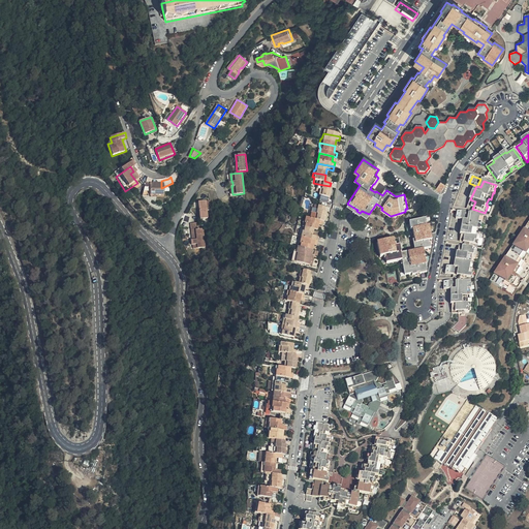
[(330,186),(323,185),(322,189),(320,189),(319,192),(320,192),(319,199),(320,200),(329,201),(331,191),(329,191),(330,186)]
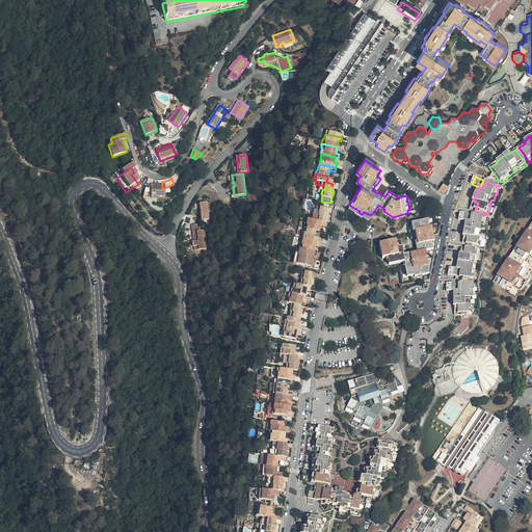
[(163,201),(163,189),(162,189),(149,189),(149,201),(163,201)]
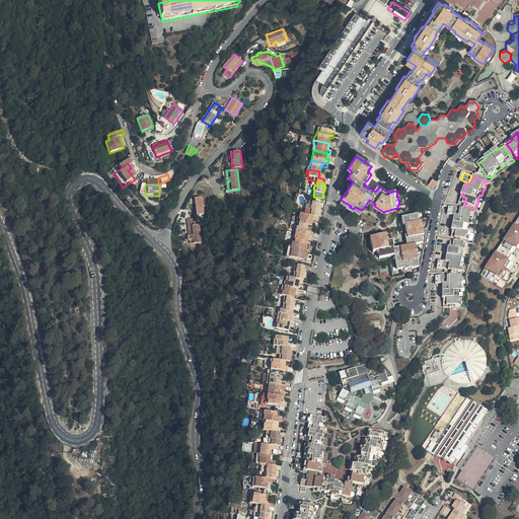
[(204,214),(203,197),(196,198),(196,202),(197,202),(198,206),(197,207),(198,215),(204,214)]
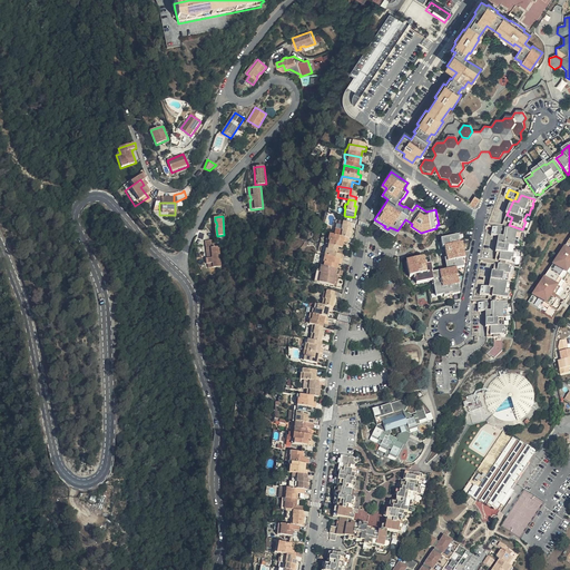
[(340,234),(338,241),(347,243),(350,243),(351,232),(349,232),(350,227),(343,226),(342,231),(340,229),(338,234),(340,234)]
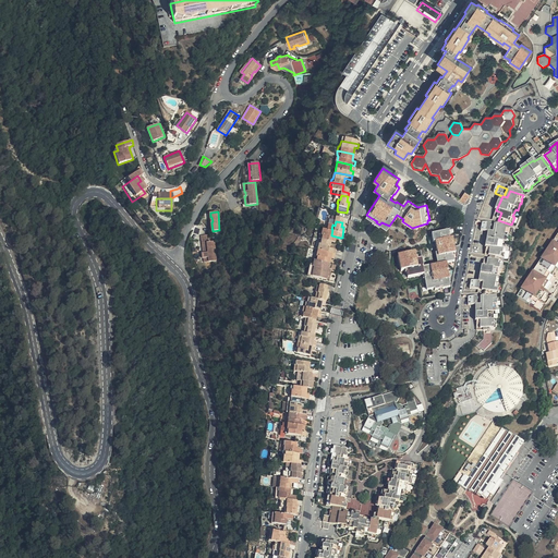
[(492,227),(483,225),(481,233),(488,234),(486,250),(492,251),(490,258),(504,261),(505,252),(502,252),(505,243),(507,244),(508,238),(509,238),(510,233),(509,233),(510,230),(496,227),(494,235),(490,234),(492,227)]
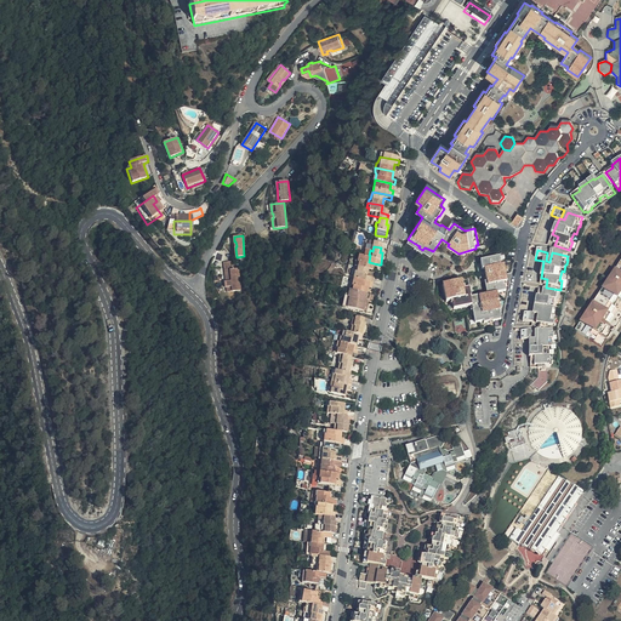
[(355,266),(354,271),(368,274),(374,275),(375,269),(377,269),(379,265),(369,262),(358,260),(357,266),(355,266)]
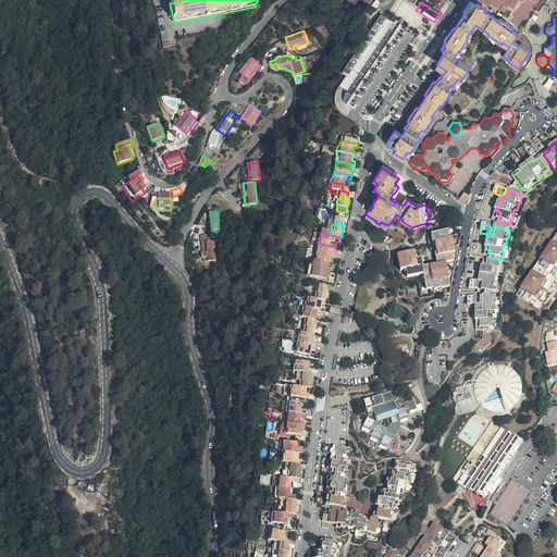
[(449,242),(448,234),(431,237),(433,245),(434,245),(437,258),(435,258),(438,270),(431,271),(430,270),(422,271),(420,263),(416,264),(413,256),(397,260),(400,274),(405,273),(407,281),(423,277),(426,293),(434,292),(434,294),(449,291),(448,282),(450,281),(447,265),(455,264),(453,257),(455,256),(454,248),(452,242),(449,242)]
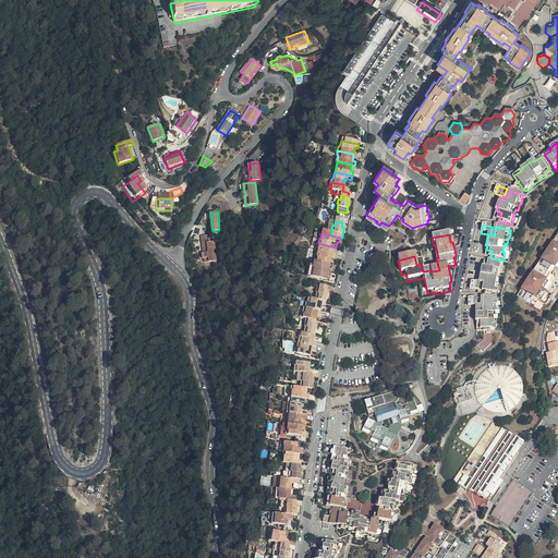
[(557,235),(518,296),(544,313),(554,296),(556,298),(557,293),(557,235)]
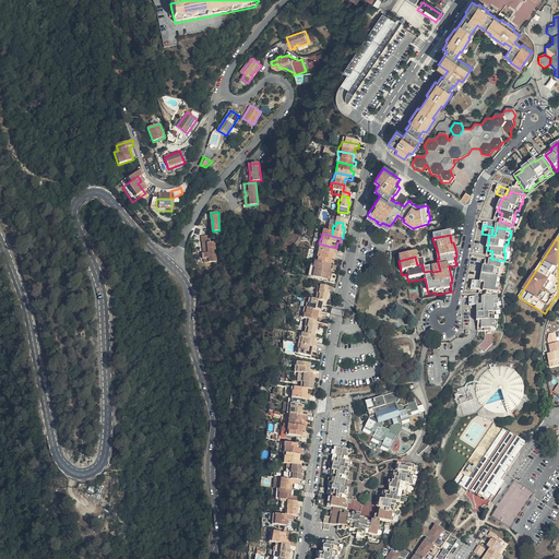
[(203,250),(203,244),(195,244),(197,262),(198,262),(198,266),(197,266),(197,272),(210,271),(210,250),(203,250)]
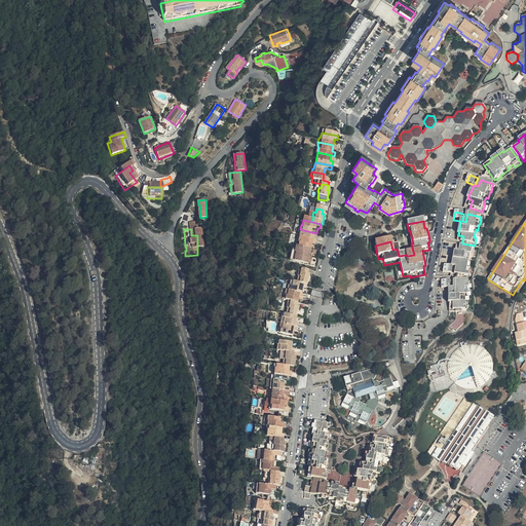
[(300,240),(315,243),(316,239),(310,237),(311,232),(300,229),(299,234),(301,234),(300,240)]
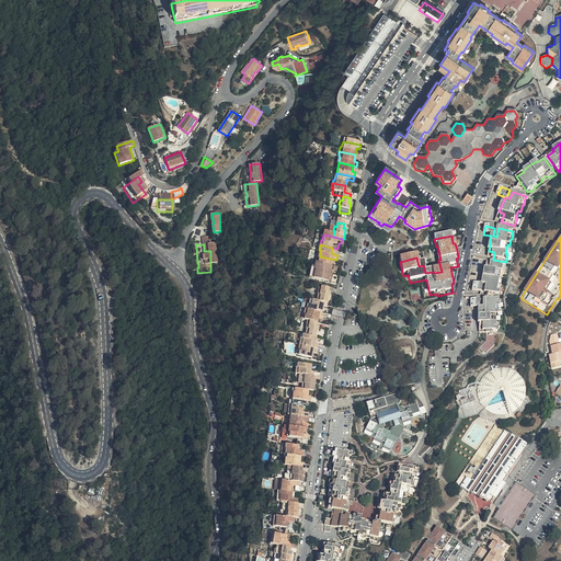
[(336,264),(336,260),(320,256),(318,262),(317,262),(316,266),(333,270),(334,264),(336,264)]
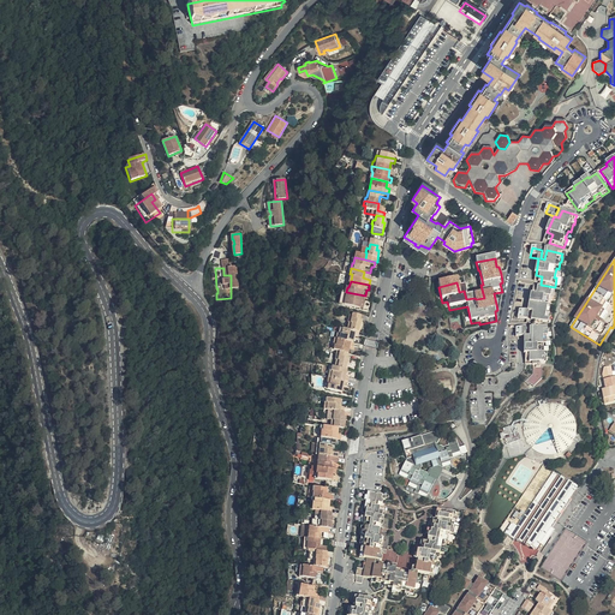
[(532,297),(530,314),(532,314),(531,322),(548,324),(549,322),(551,322),(551,317),(550,317),(553,309),(549,308),(550,299),(553,299),(554,291),(539,288),(538,297),(532,297)]
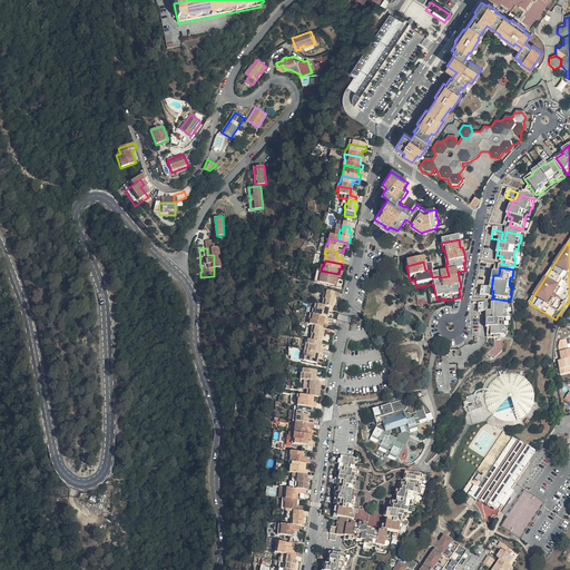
[(340,274),(338,274),(321,271),(318,282),(335,285),(336,279),(338,279),(340,274)]
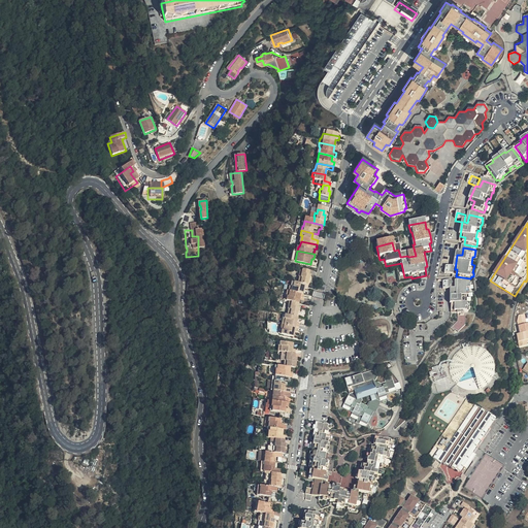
[(299,281),(298,287),(307,289),(308,289),(310,278),(308,277),(308,274),(302,273),(301,276),(299,276),(298,281),(299,281)]
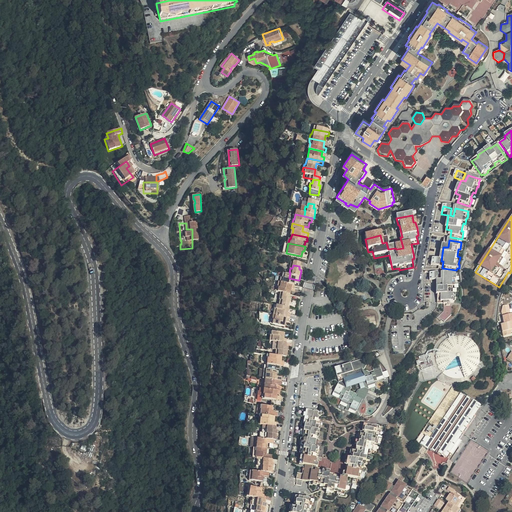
[(297,284),(298,280),(289,278),(280,276),(279,283),(278,283),(277,285),(278,286),(279,286),(293,289),(295,284),(297,284)]
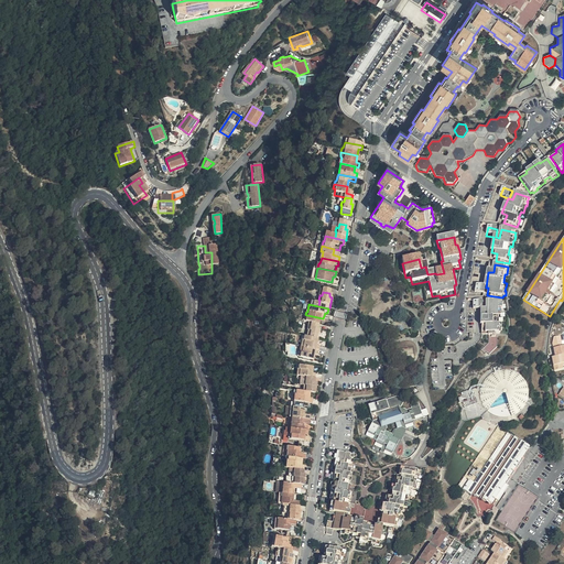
[(486,312),(483,312),(481,312),(480,327),(483,327),(483,335),(501,335),(501,331),(503,331),(503,327),(498,327),(498,320),(500,320),(500,312),(502,312),(502,307),(501,307),(501,304),(486,304),(486,312)]
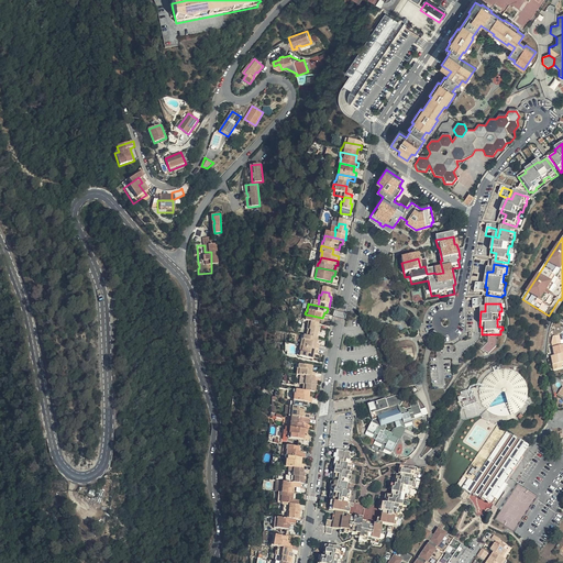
[(307,315),(306,315),(305,321),(304,321),(302,324),(304,324),(312,327),(320,328),(321,322),(322,323),(324,318),(322,318),(307,315)]
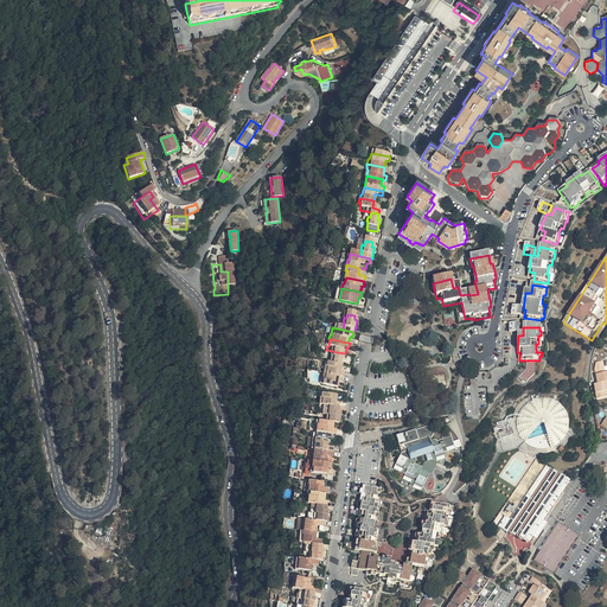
[(345,353),(337,352),(336,357),(333,356),(332,360),(334,360),(333,368),(344,370),(346,358),(344,358),(345,353)]
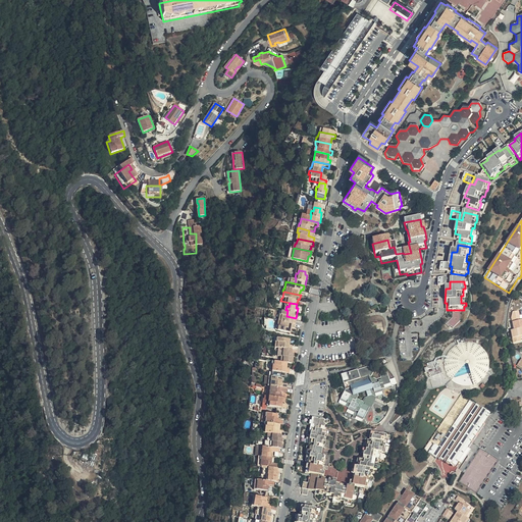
[(295,323),(296,318),(286,316),(280,315),(279,320),(280,320),(280,324),(296,328),(296,323),(295,323)]
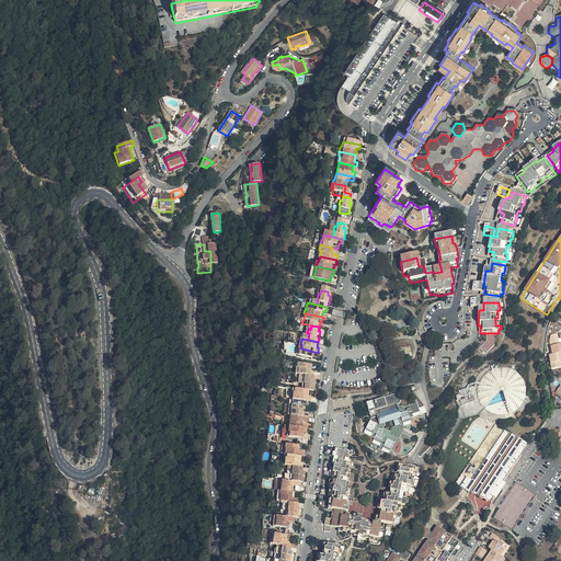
[(494,339),(487,339),(487,345),(480,352),(483,355),(484,354),(488,356),(494,348),(494,339)]
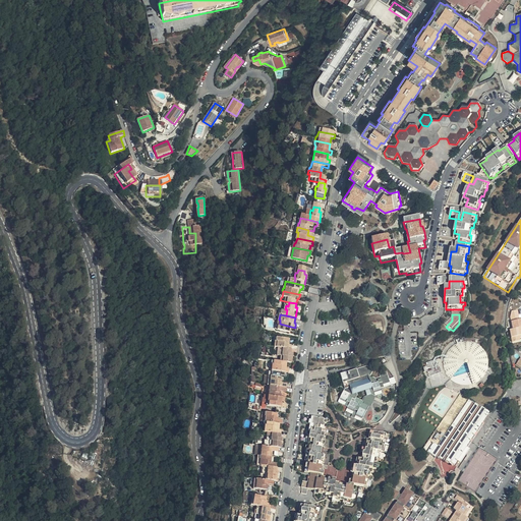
[(295,328),(280,324),(278,331),(277,331),(276,336),(292,338),(293,333),(294,333),(295,328)]
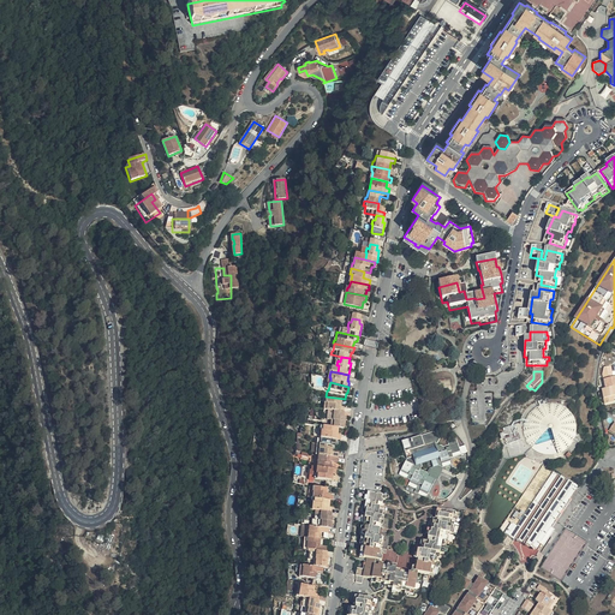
[(341,405),(323,402),(323,407),(326,407),(324,415),(342,416),(342,412),(340,411),(341,405)]
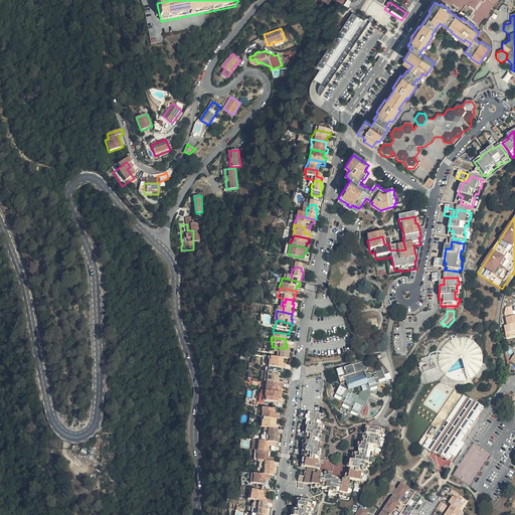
[(469,339),(464,338),(460,337),(455,338),(451,340),(447,342),(444,346),(443,346),(441,350),(440,354),(439,359),(440,363),(441,368),(443,372),(447,375),(450,378),(455,380),(459,380),(464,380),(468,379),(473,377),(476,374),(479,370),(481,366),(482,361),(482,357),(481,352),(479,348),(476,344),(473,341),(469,339)]
